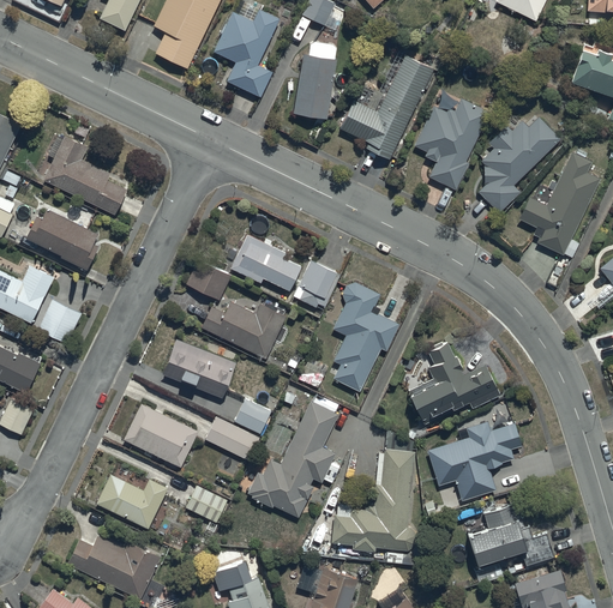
[(62,13),(68,0),(37,0),(37,1),(62,13)]
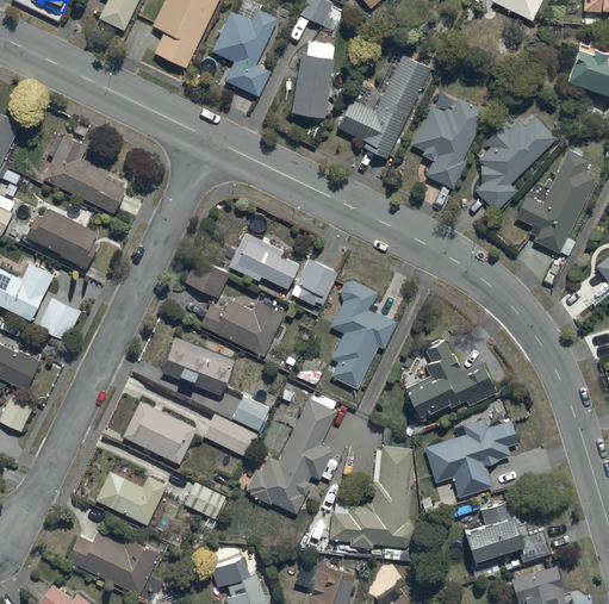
[(125,38),(143,0),(101,0),(100,2),(110,6),(100,26),(125,38)]
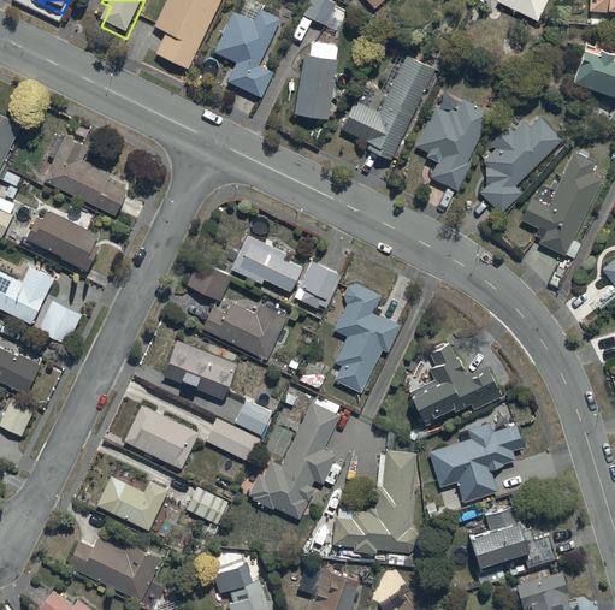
[(225,0),(171,0),(155,35),(166,41),(157,61),(189,77),(225,0)]
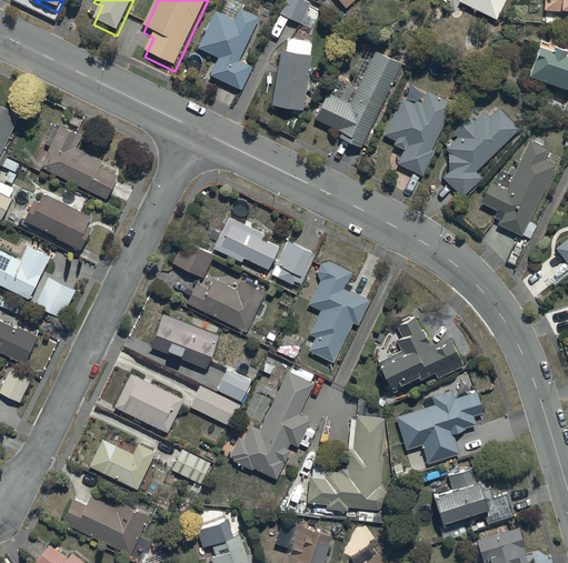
[(332,0),(347,16),(364,0),(332,0)]
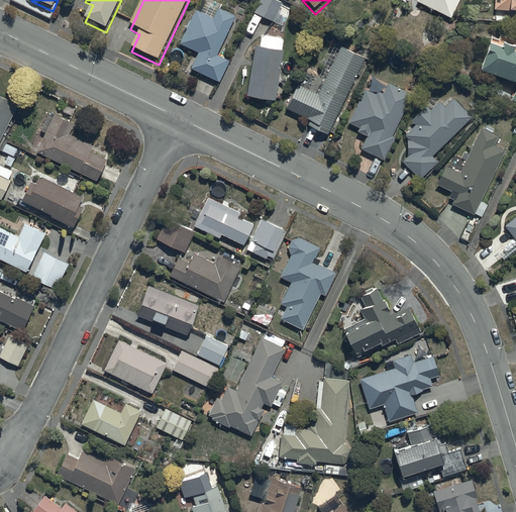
[(421,0),(417,7),(451,24),(463,0),(421,0)]
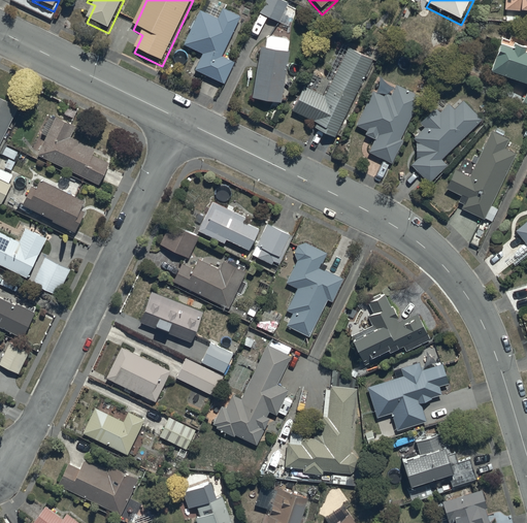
[(526,0),(506,0),(506,17),(524,18),(524,20),(526,19),(526,0)]
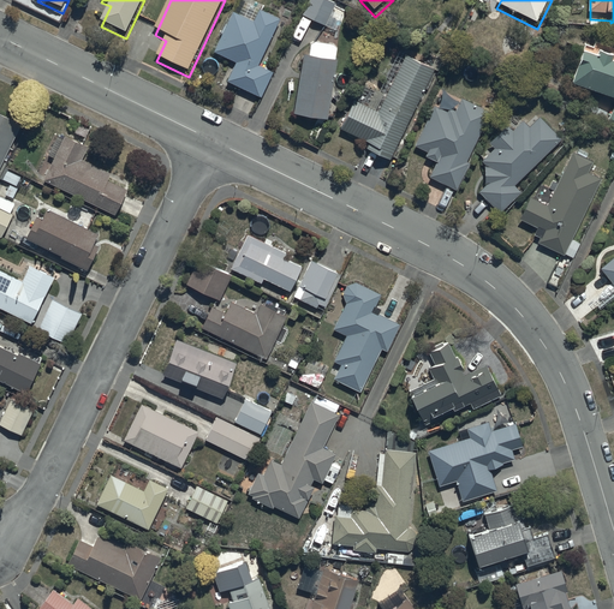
[(337,12),(314,1),(303,23),(337,39),(344,24),(333,18),(337,12)]
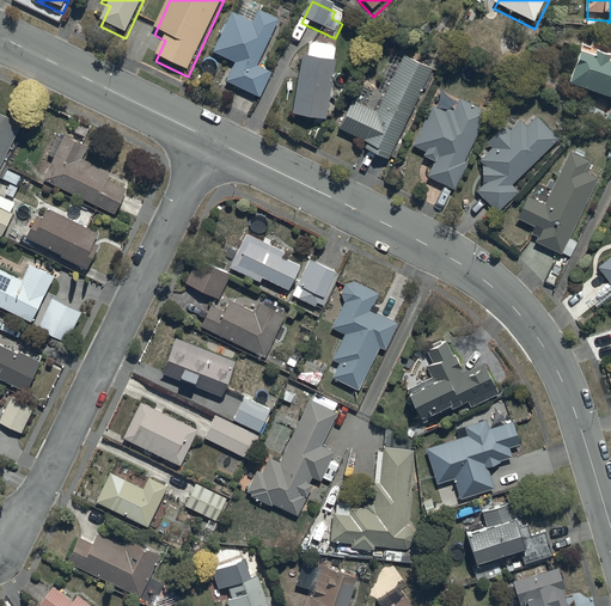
[(258,73),(279,28),(244,10),(238,23),(232,19),(213,60),(236,71),(226,90),(261,105),(273,80),(258,73)]
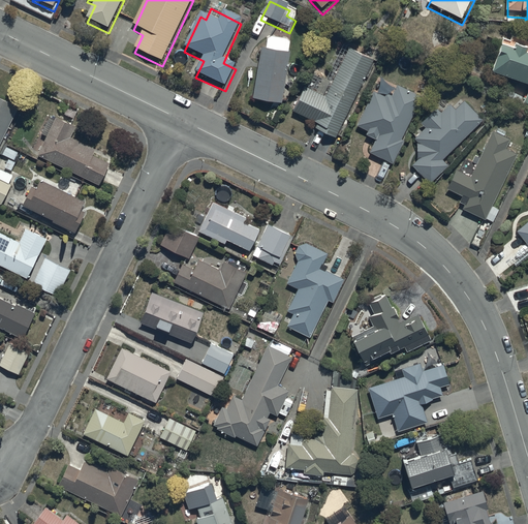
[(284,111),(290,58),(288,58),(290,45),(267,42),(266,55),(261,54),(253,106),(284,111)]
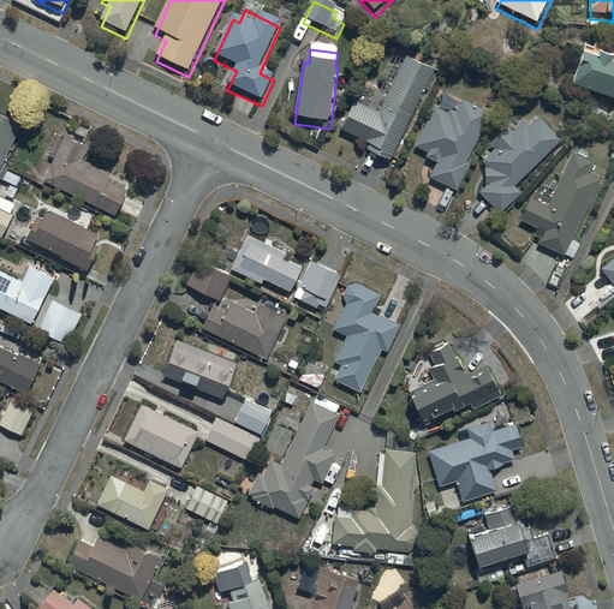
[(588,53),(573,94),(613,107),(613,119),(609,129),(613,131),(613,55),(596,51),(595,55),(588,53)]
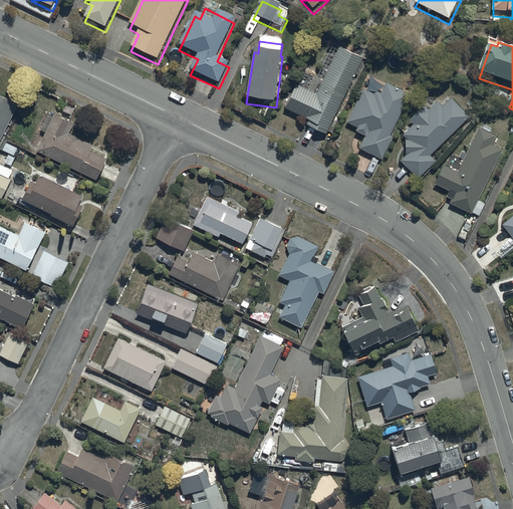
[(327,141),(363,64),(332,49),(316,81),(303,75),(284,115),(308,126),(306,131),(327,141)]
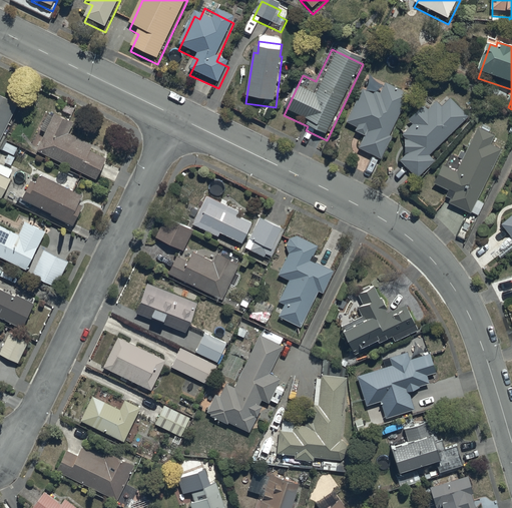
[(410,99),(386,88),(380,100),(375,97),(374,100),(364,95),(348,129),(358,134),(356,137),(365,142),(360,154),(382,165),(393,142),(391,141),(410,99)]
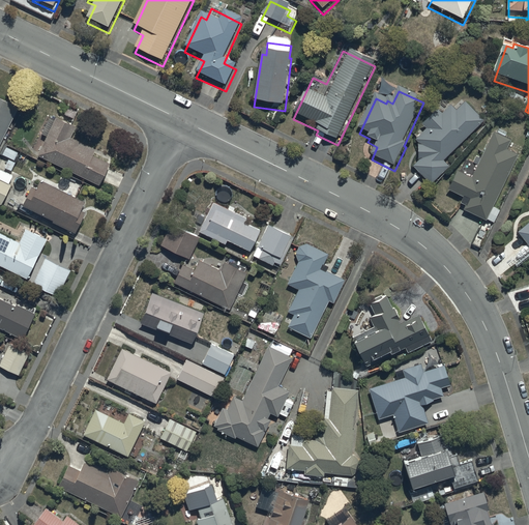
[(0,151),(19,113),(0,104),(0,151)]
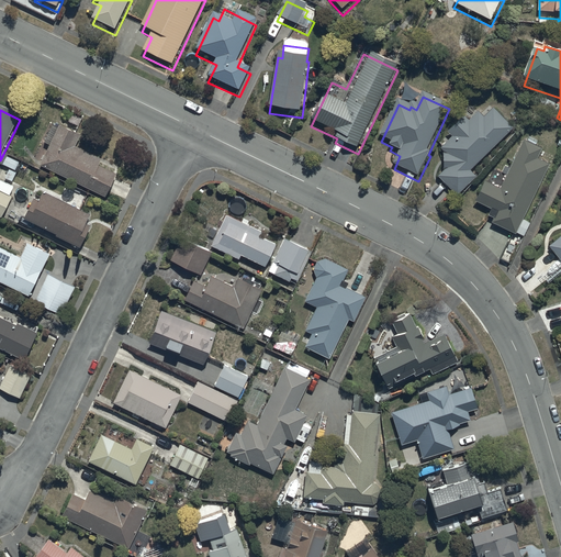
[(514,135),(494,114),(484,124),(479,119),(469,126),(466,123),(448,138),(453,144),(441,155),(444,158),(444,178),(439,184),(457,201),(477,182),(471,176),(514,135)]
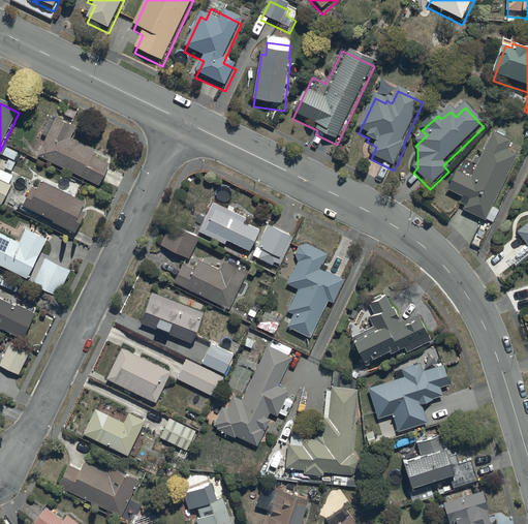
[(49,141),(40,157),(98,186),(110,164),(92,155),(95,149),(70,136),(73,130),(57,122),(55,126),(51,124),(43,139),(49,141)]
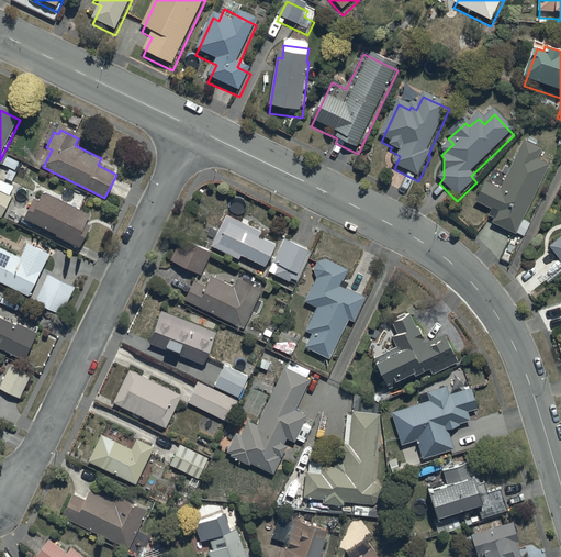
[(524,226),(550,171),(537,166),(542,155),(524,146),(501,195),(485,188),(477,208),(500,219),(494,230),(517,241),(518,240),(525,243),(531,230),(524,226)]
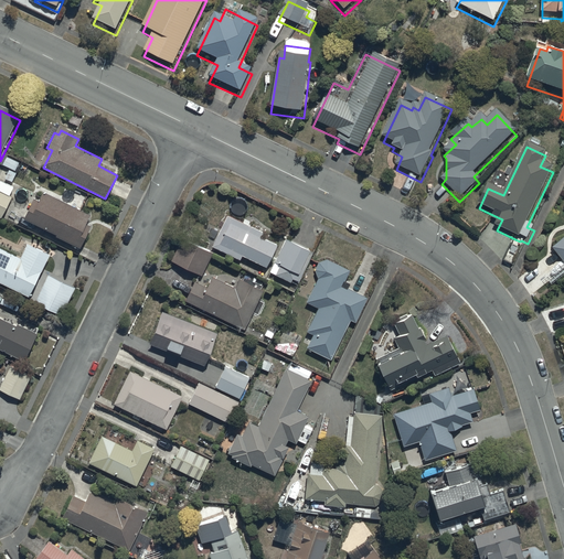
[(33,200),(23,218),(56,236),(56,237),(78,249),(92,226),(86,224),(91,215),(43,193),(39,202),(33,200)]
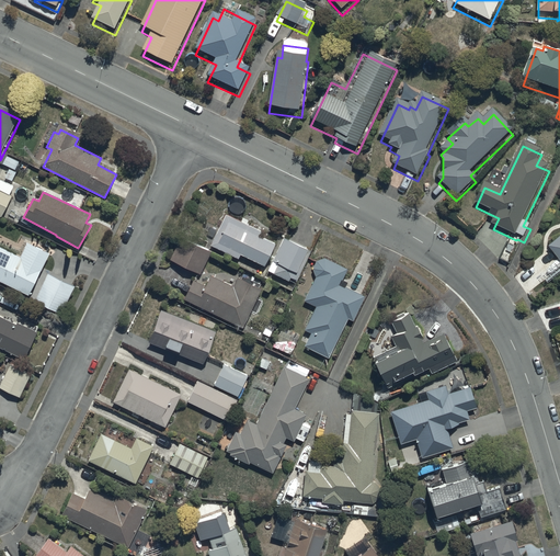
[(12,203),(0,196),(0,223),(2,224),(12,203)]
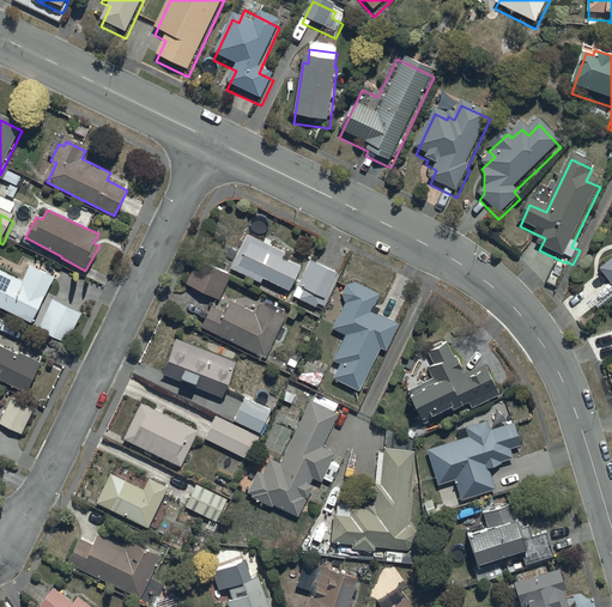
[(247,234),(229,268),(259,283),(262,278),(288,291),(300,266),(283,259),(286,253),(247,234)]
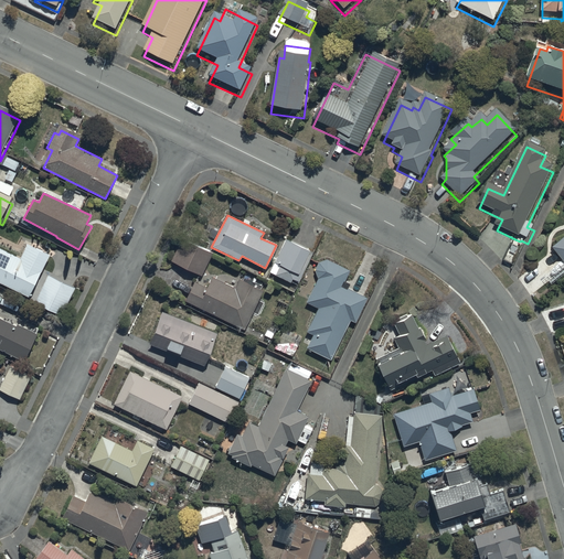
[(181,238),(170,260),(201,277),(212,255),(181,238)]
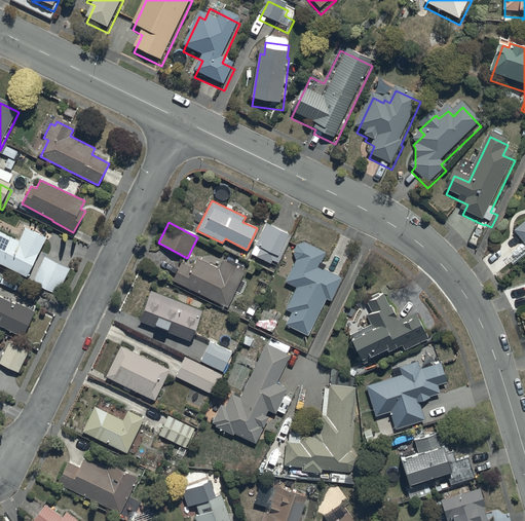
[(292,236),(265,224),(251,255),(271,265),(273,261),(278,264),(292,236)]
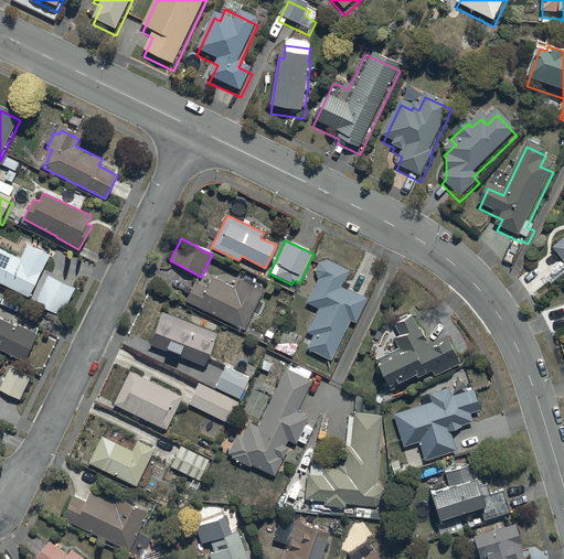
[(0,247),(0,281),(29,296),(51,255),(29,243),(20,258),(0,247)]
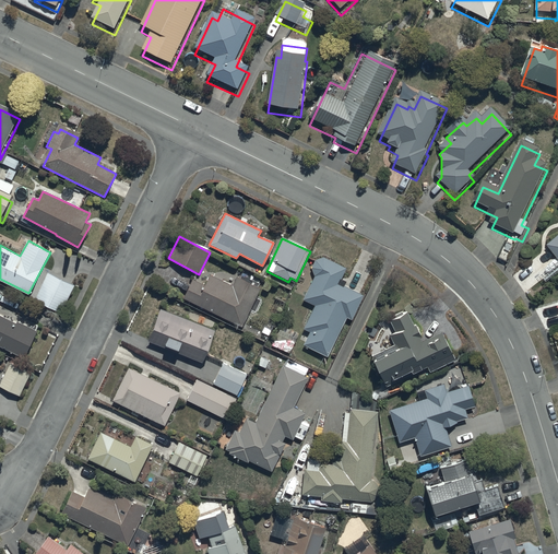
[(557,242),(547,250),(557,264),(557,242)]
